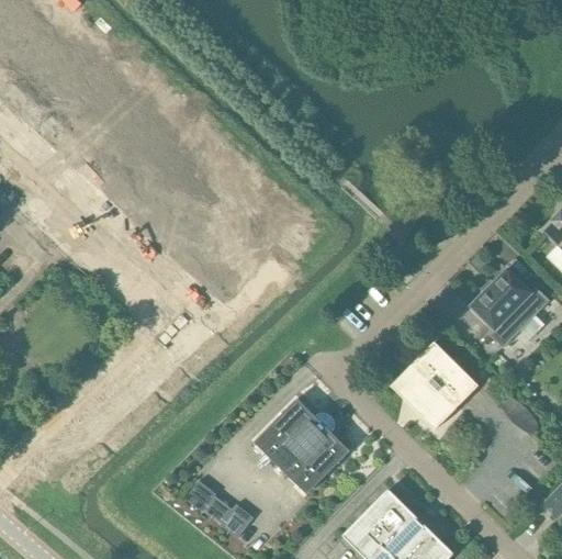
[(561,212),(546,230),(561,246),(561,212)]
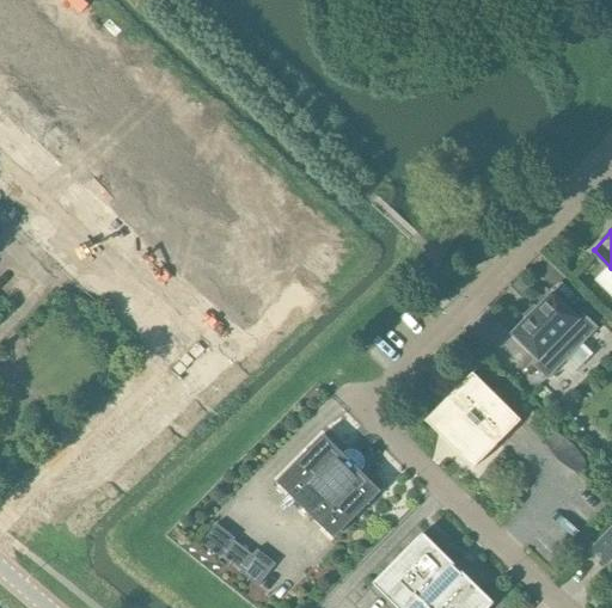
[(576,314),(551,290),(510,331),(536,356),(531,361),(545,375),(595,325),(581,309),(576,314)]
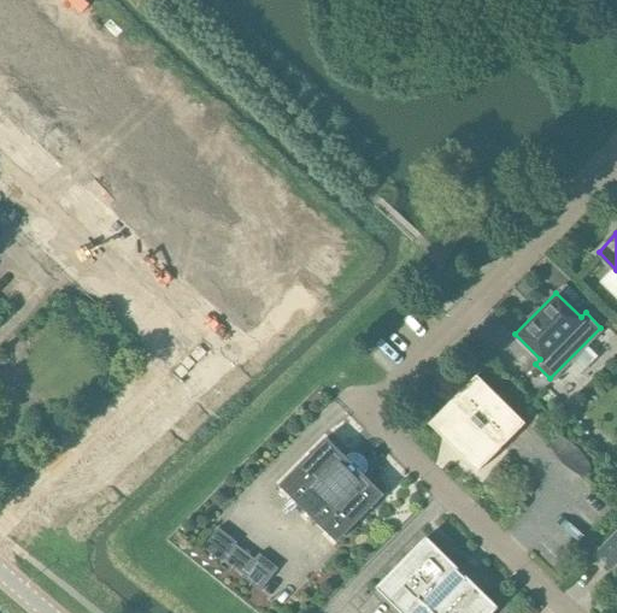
[(477,470),(526,422),(476,373),(429,422),(477,470)]
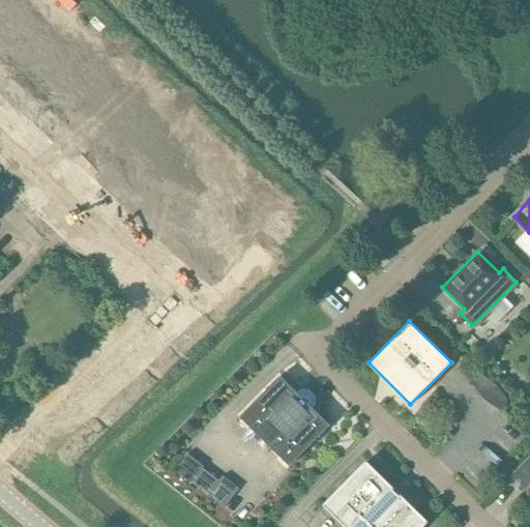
[(280,375),(238,415),(289,465),(329,423),(313,407),(315,404),(316,401),(316,398),(315,393),(313,391),(310,389),(306,388),(303,388),(299,389),(297,391),(280,375)]
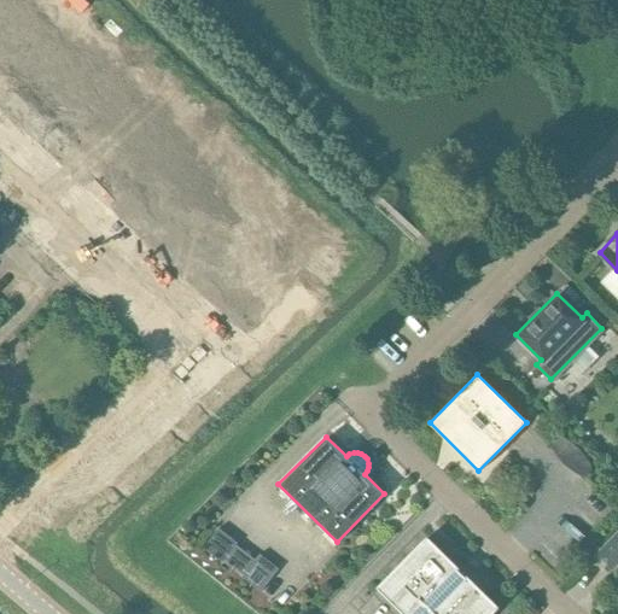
[(222,561),(238,541),(219,526),(203,545),(222,561)]
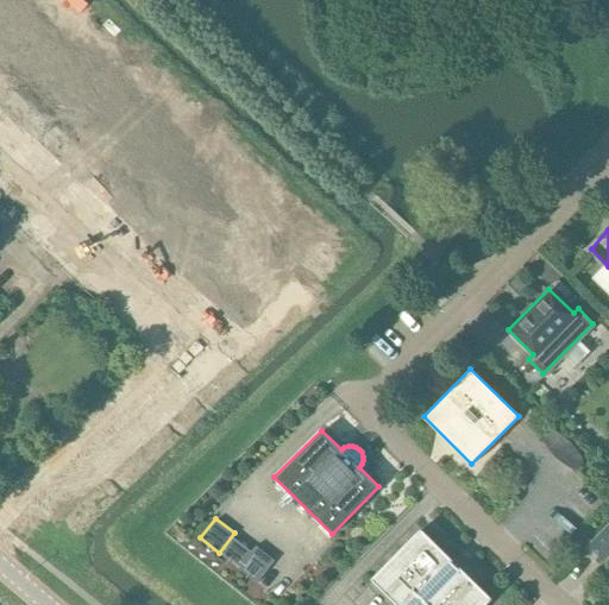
[(603,559),(608,552),(608,523),(589,544),(603,559)]
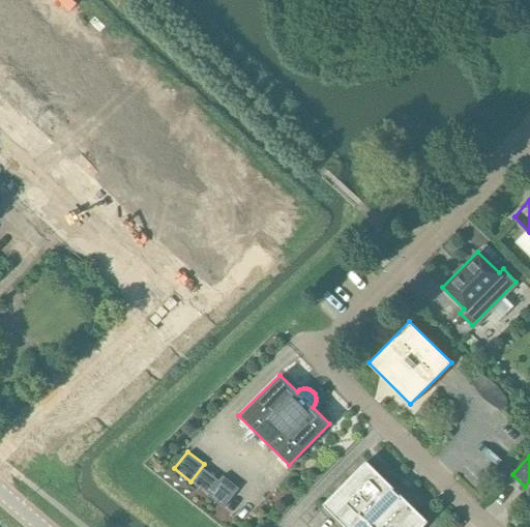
[(421,526),(428,521),(365,461),(323,504),(346,526),(421,526)]
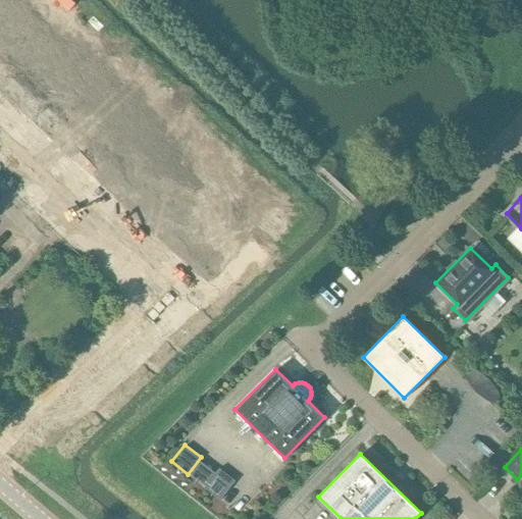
[(235,479),(219,467),(215,472),(206,484),(204,486),(220,499),(235,479)]
